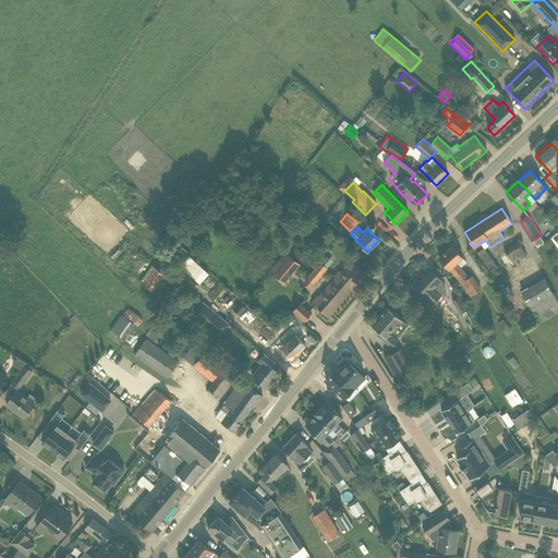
[(500,255),(506,266),(526,255),(518,240),(504,249),(506,252),(500,255)]
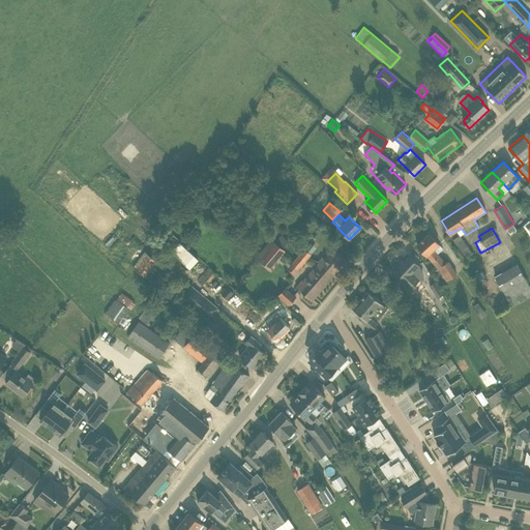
[(417,244),(423,253),(438,268),(446,281),(457,273),(448,260),(445,262),(437,253),(442,248),(430,234),(417,244)]
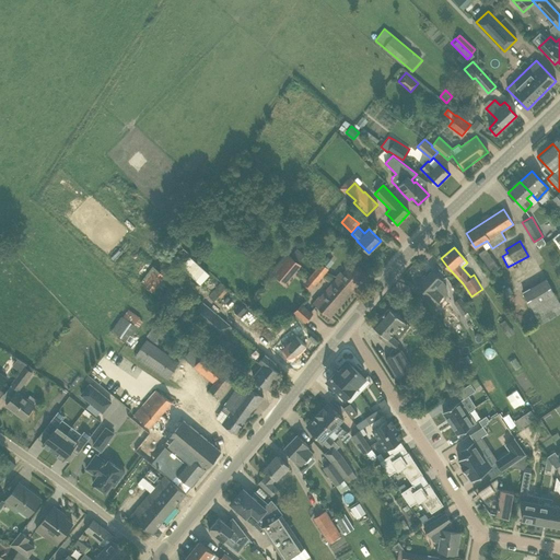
[(478,253),(490,272),(499,267),(486,247),(478,253)]
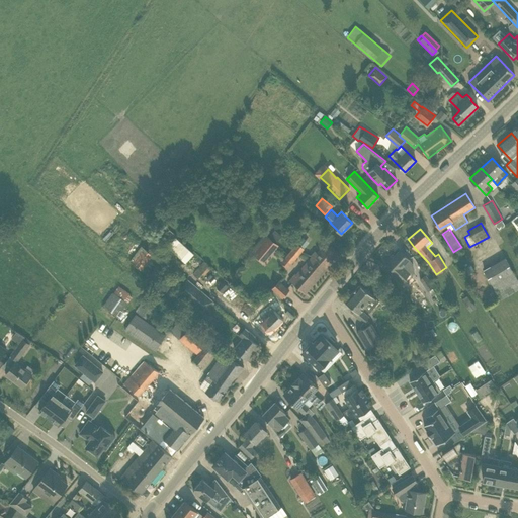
[(254,252),(264,261),(277,245),(268,237),(254,252)]
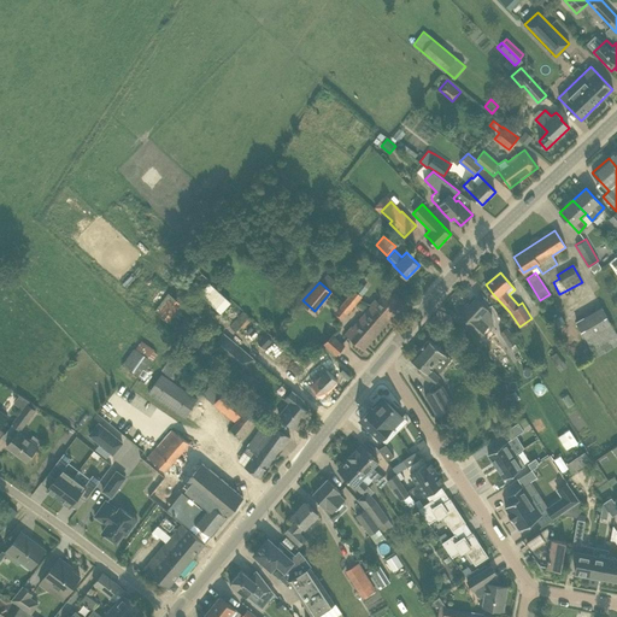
[(344,333),(353,341),(363,350),(404,301),(387,287),(376,300),(375,299),(352,325),(351,324),(344,333)]
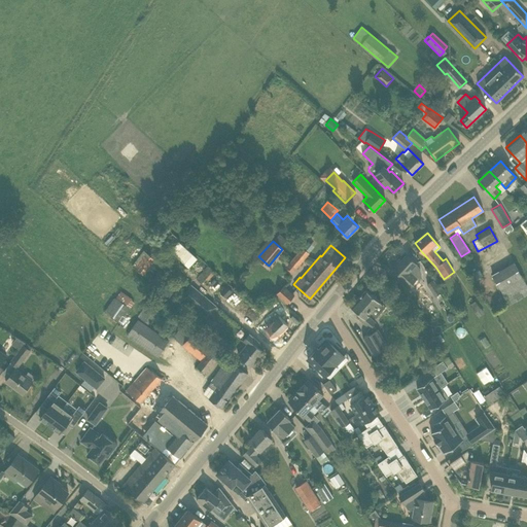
[(285,267),(292,273),(309,253),(303,247),(285,267)]
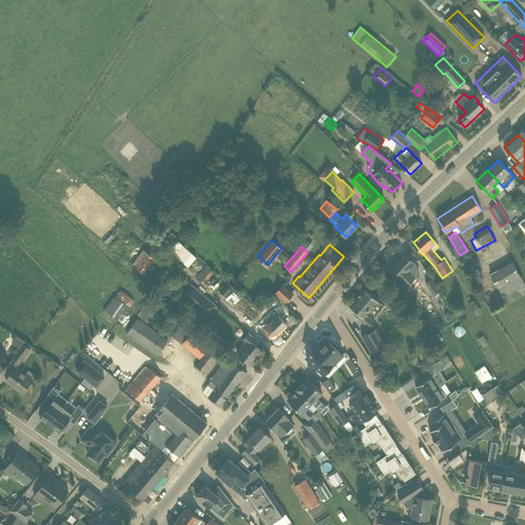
[(134,260),(131,264),(145,274),(150,268),(157,258),(144,248),(134,260)]
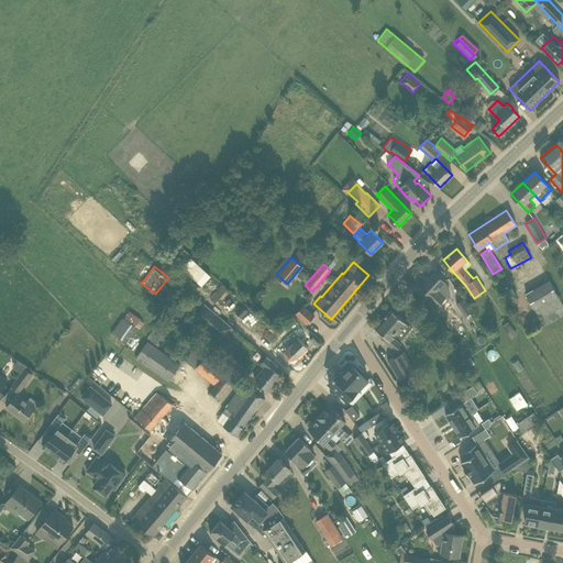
[(449,290),(448,286),(444,282),(434,272),(429,278),(427,276),(419,286),(429,295),(426,298),(435,307),(444,297),(449,301),(449,295),(449,290)]
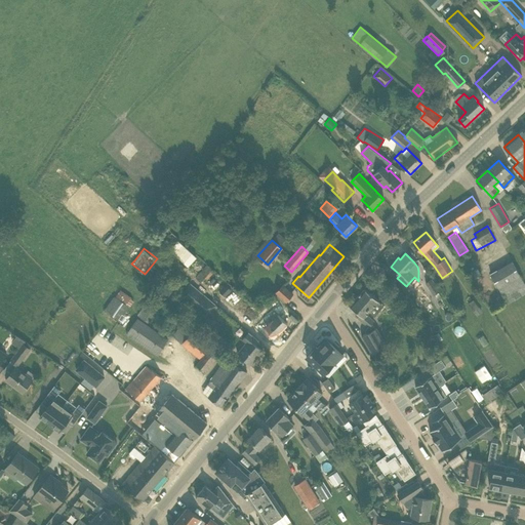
[(489,273),(508,305),(524,293),(524,284),(512,260),(489,273)]
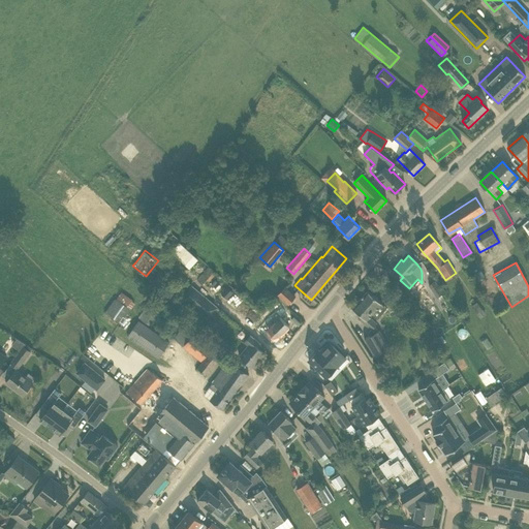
[(196,279),(204,285),(216,272),(209,266),(196,279)]
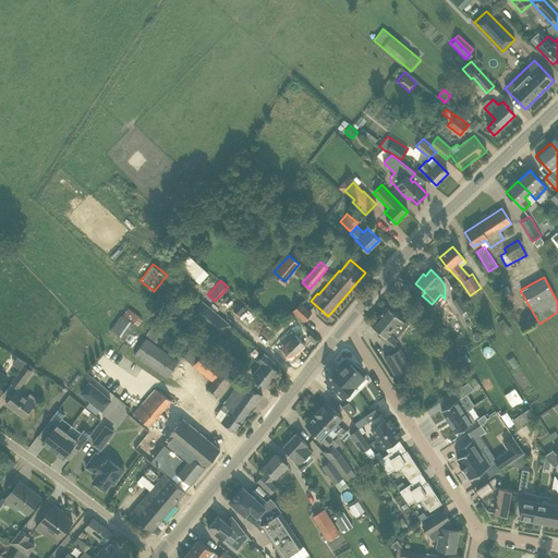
[(459,295),(451,300),(460,313),(468,308),(459,295)]
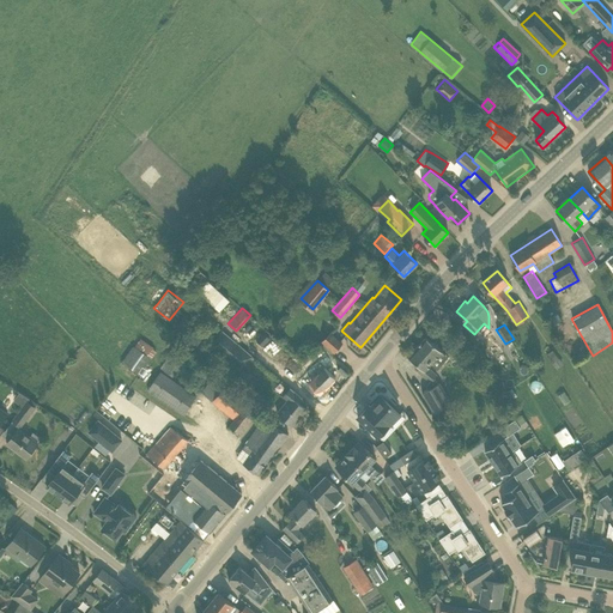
[(181,339),(188,345),(195,335),(188,329),(181,339)]
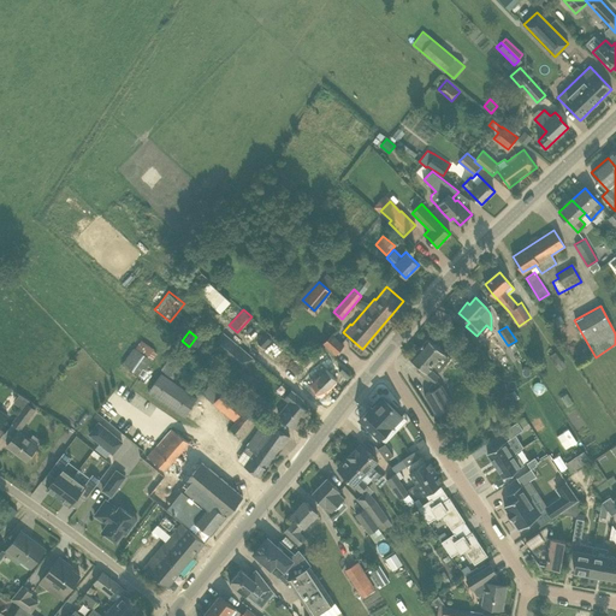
[(212,344),(242,369),(253,356),(223,331),(212,344)]
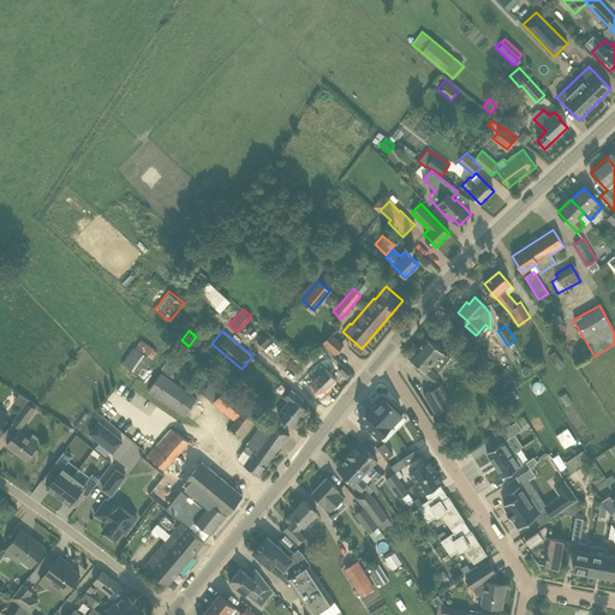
[(323,344),(322,345),(333,354),(334,352),(335,353),(344,344),(332,332),(322,342),(323,344)]
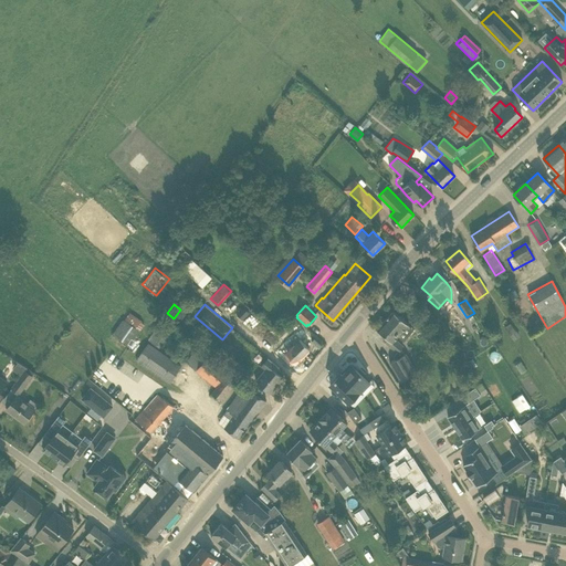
[(395,338),(408,324),(392,311),(377,329),(388,338),(385,342),(397,353),(398,353),(401,349),(404,346),(395,338)]
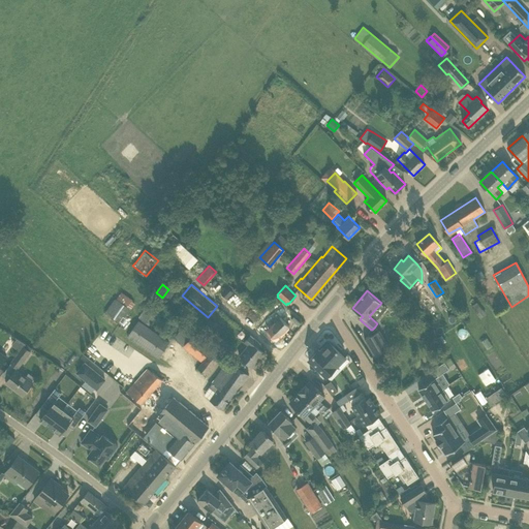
[(286,305),(277,297),(269,306),(278,314),(286,305)]
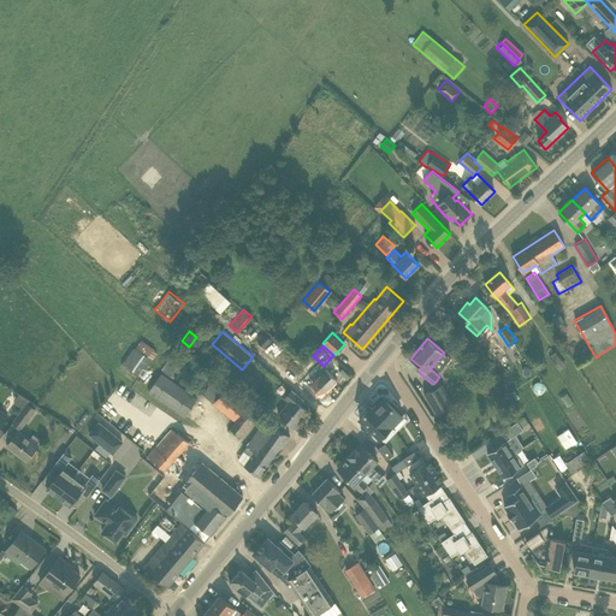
[(152,359),(135,348),(134,347),(122,363),(140,375),(152,359)]
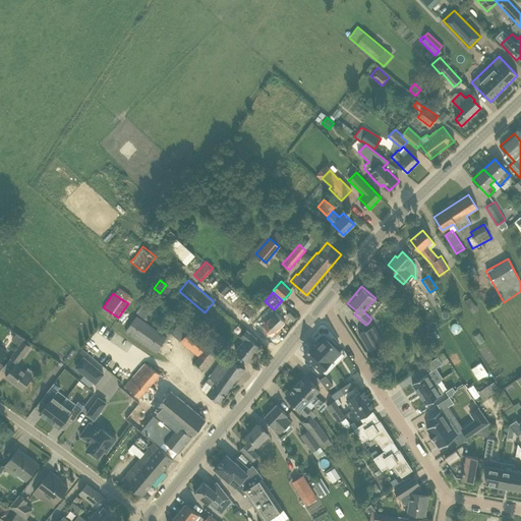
[(136,311),(147,320),(159,302),(149,295),(136,311)]
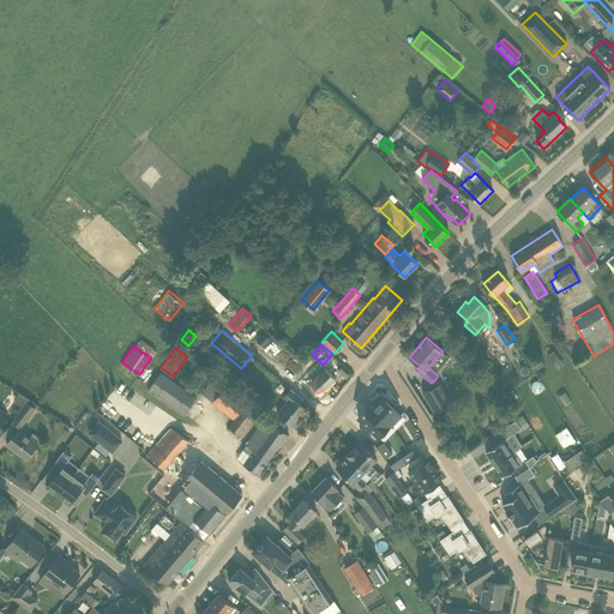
[(300,385),(315,399),(336,379),(324,366),(315,374),(312,372),(300,385)]
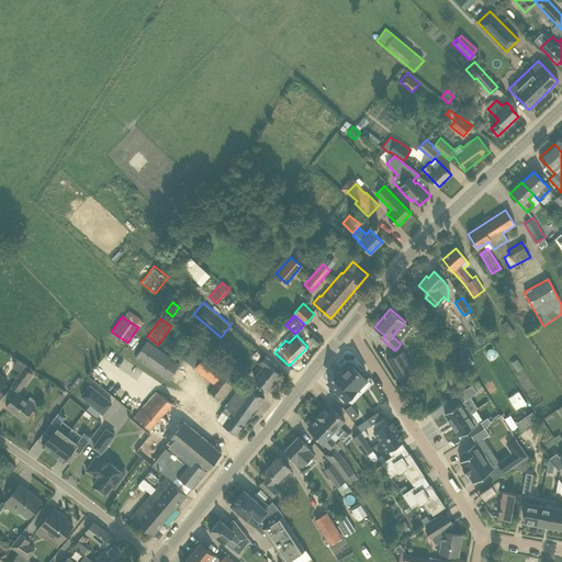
[(135,358),(168,380),(180,362),(147,339),(135,358)]
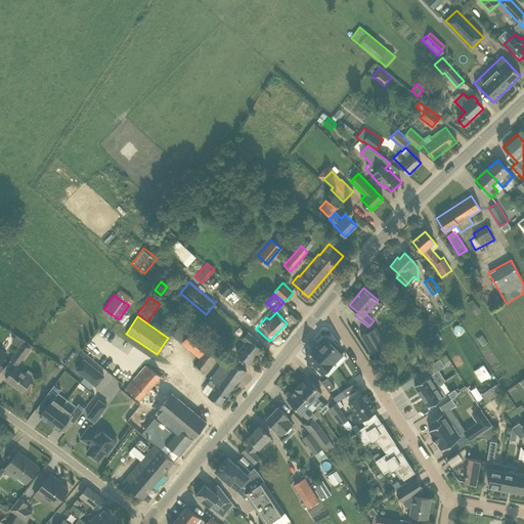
[(183,319),(171,334),(180,341),(187,347),(199,333),(192,326),(183,319)]
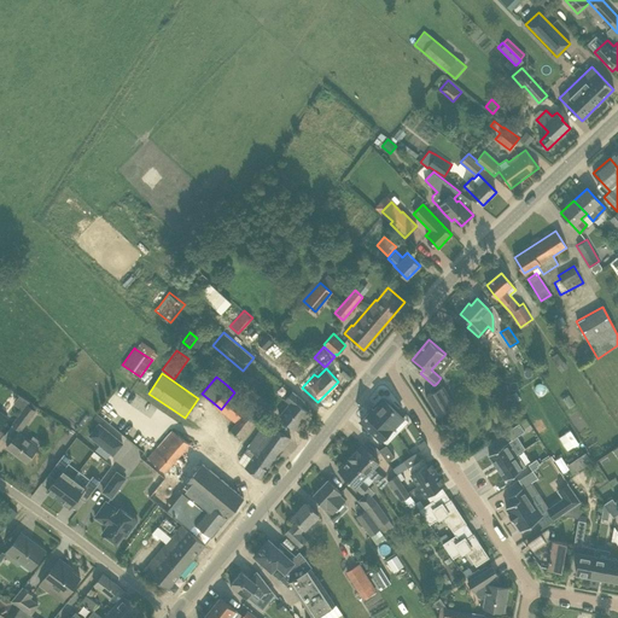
[(432,392),(425,396),(437,415),(455,404),(444,385),(442,386),(441,383),(438,382),(435,385),(433,385),(430,389),(432,392)]
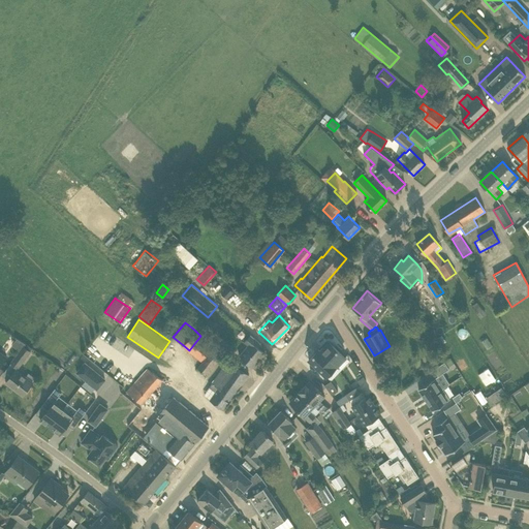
[(238,355),(245,361),(252,368),(265,353),(258,347),(261,344),(249,334),(244,341),(247,344),(238,355)]
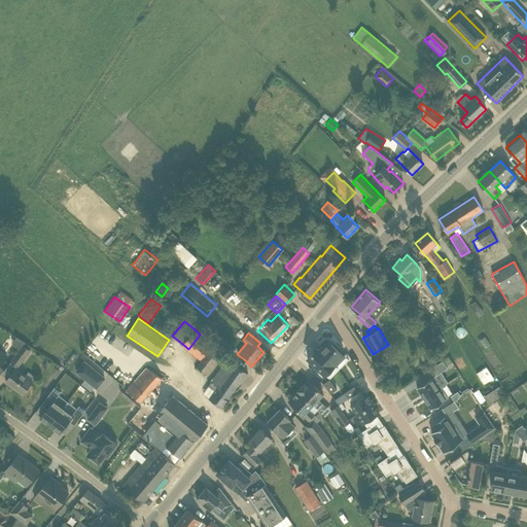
[(200,359),(209,347),(212,345),(212,344),(206,340),(194,354),(200,359)]
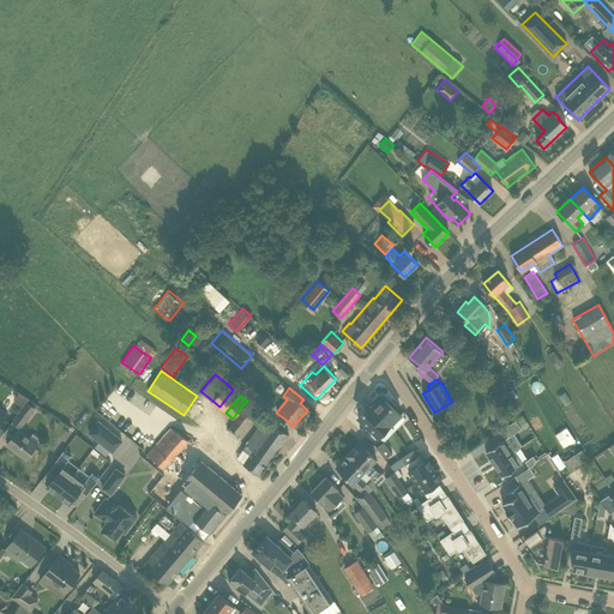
[(401,414),(395,408),(397,407),(389,399),(387,402),(381,396),(380,397),(379,396),(373,402),(374,403),(371,407),(390,425),(401,414)]
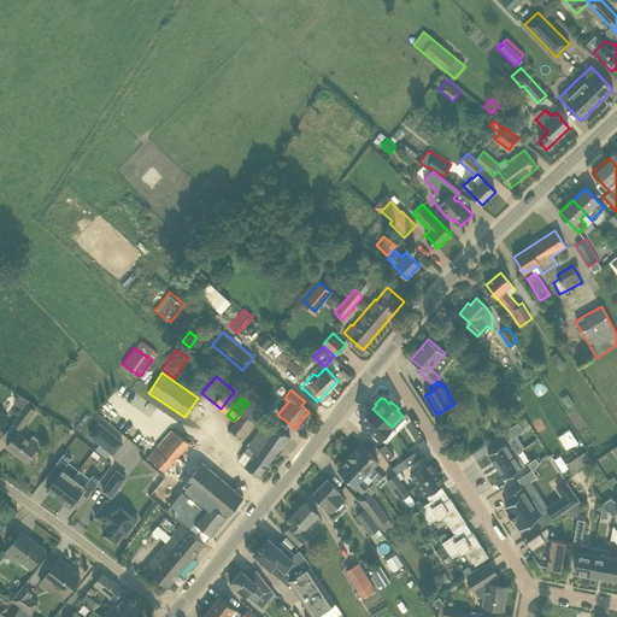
[(12,423),(21,429),(37,406),(29,400),(28,404),(27,403),(19,413),(21,413),(12,423)]
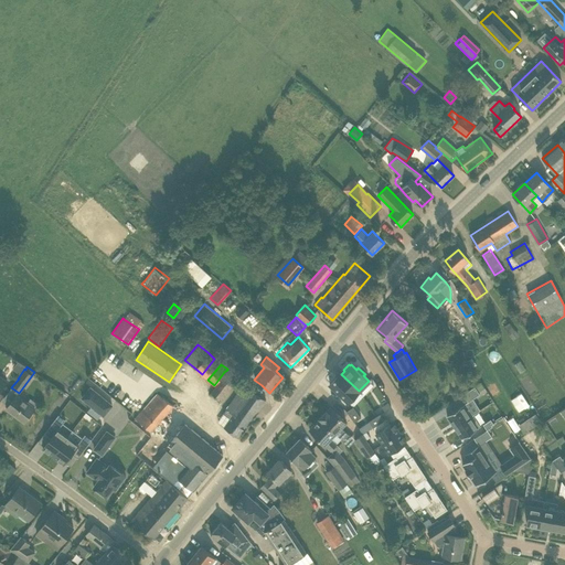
[(227,370),(224,372),(210,393),(221,401),(238,377),(227,370)]
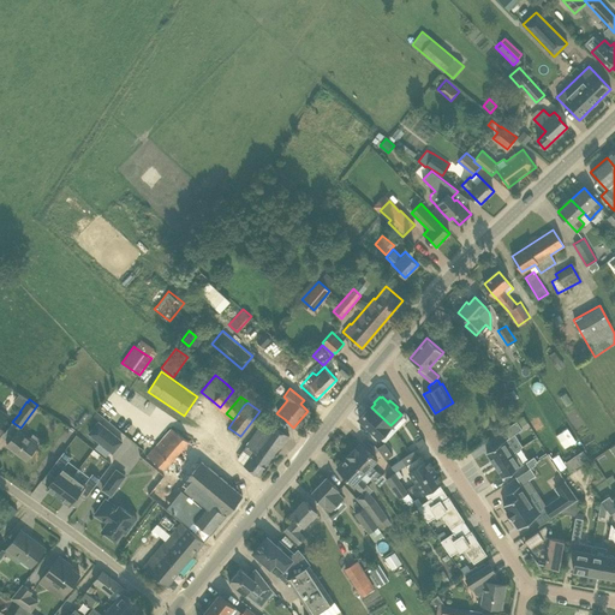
[(390,425),(371,407),(370,405),(358,417),(380,437),(390,425)]
